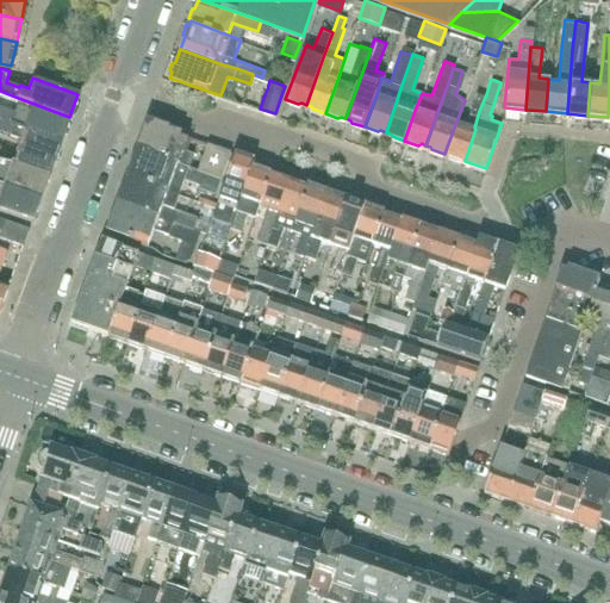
[(474,128),(479,111),(486,94),(478,92),(466,124),(456,122),(447,147),(444,154),(465,161),(475,129),(474,128)]
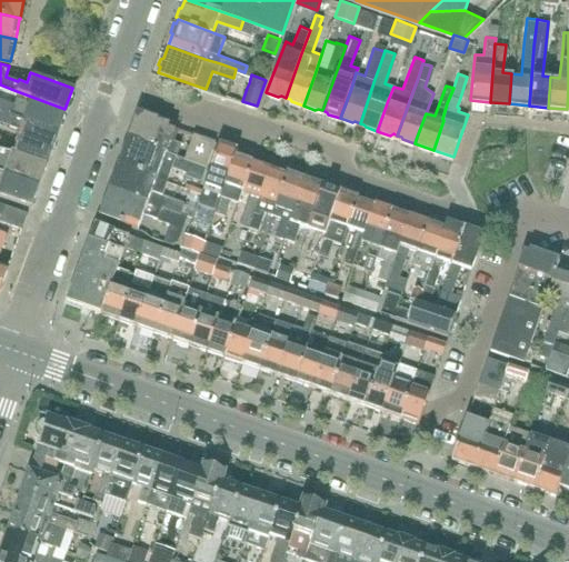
[(0,96),(0,107),(58,129),(65,109),(17,91),(13,101),(0,96)]
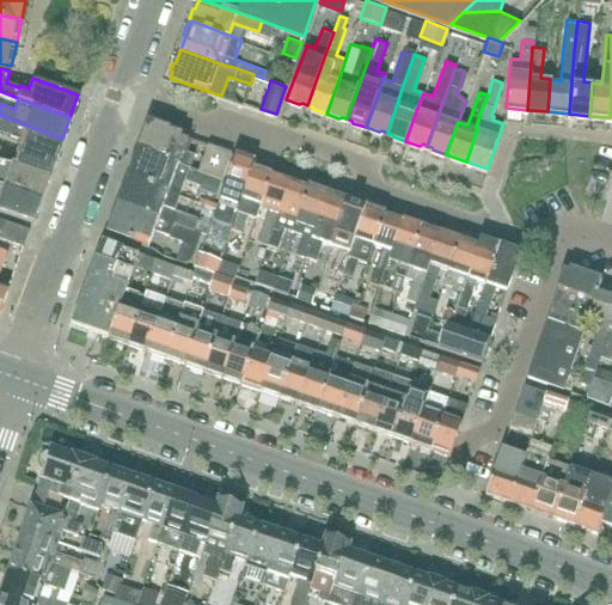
[(49,172),(54,160),(62,139),(0,115),(0,128),(22,136),(13,160),(49,172)]
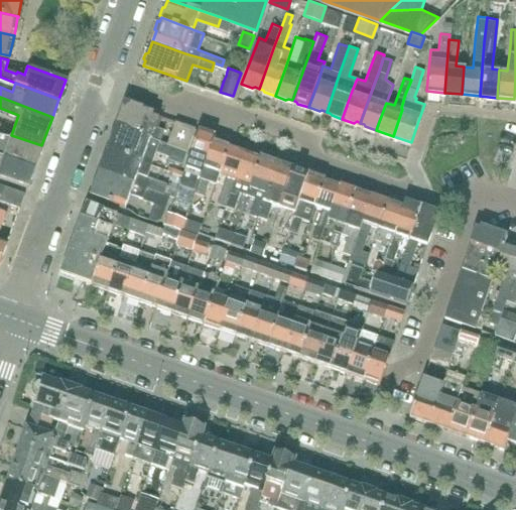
[(159,113),(125,101),(124,104),(122,103),(118,114),(121,115),(117,124),(150,136),(159,113)]
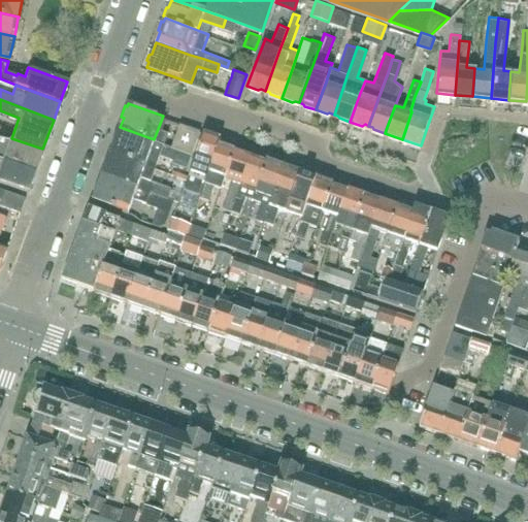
[(192,153),(200,129),(178,122),(170,145),(176,148),(192,153)]
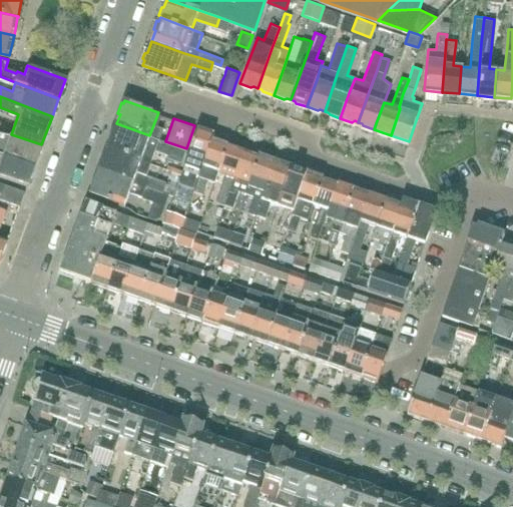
[(146,144),(149,135),(116,123),(113,132),(110,134),(107,140),(109,143),(108,146),(141,157),(151,161),(155,147),(146,144)]
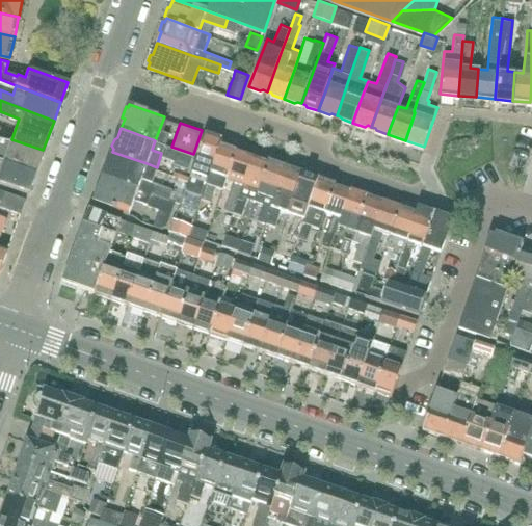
[(202,193),(205,186),(220,142),(222,136),(205,130),(195,155),(187,180),(184,188),(202,193)]
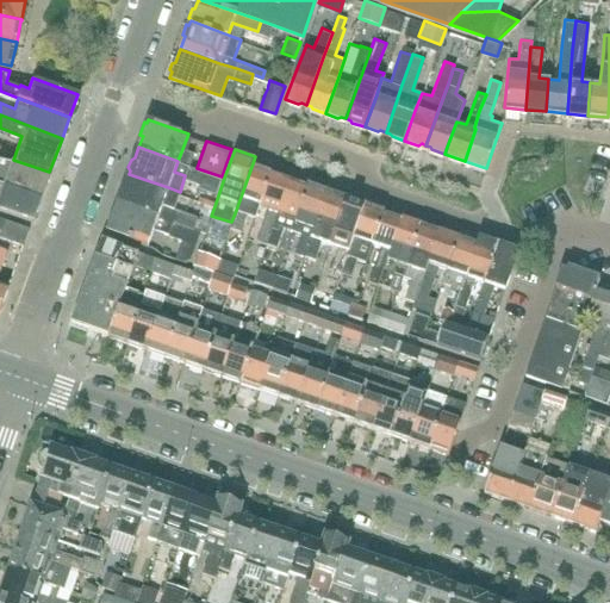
[(0,179),(41,194),(49,172),(13,160),(0,156),(0,179)]
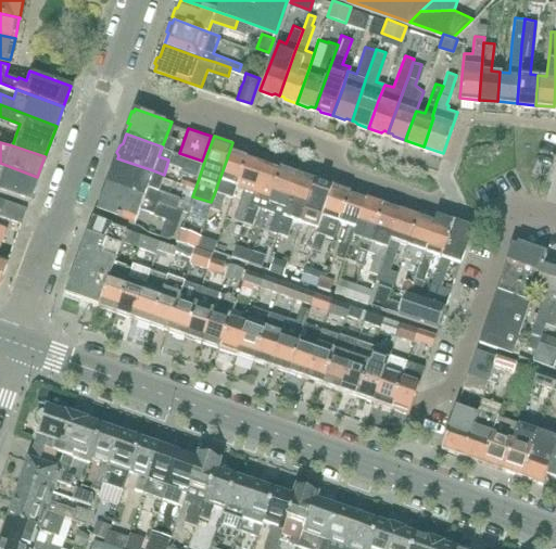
[(232,195),(237,183),(247,154),(230,149),(214,194),(211,202),(210,205),(218,208),(224,193),(232,195)]
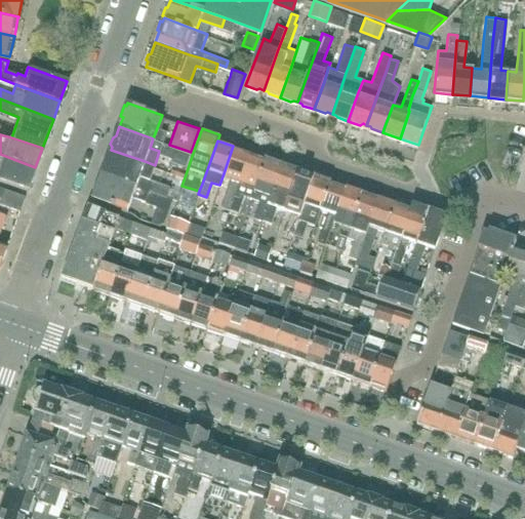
[(249,152),(245,150),(233,146),(224,173),(231,176),(221,204),(230,207),(249,152)]
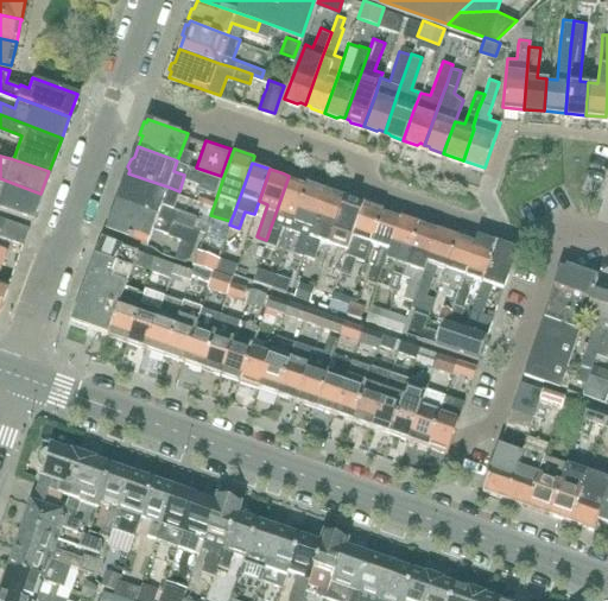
[(217,185),(221,176),(203,170),(200,178),(217,185)]
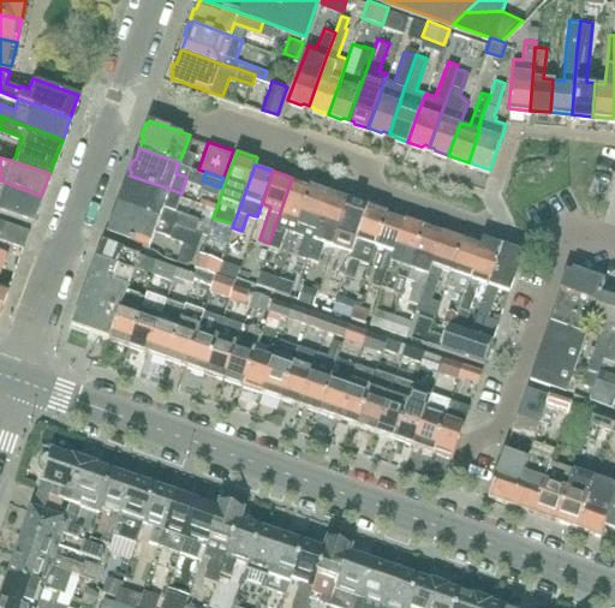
[(180,222),(184,210),(175,207),(181,194),(169,189),(130,176),(129,178),(125,180),(121,188),(124,191),(120,202),(174,220),(180,222)]
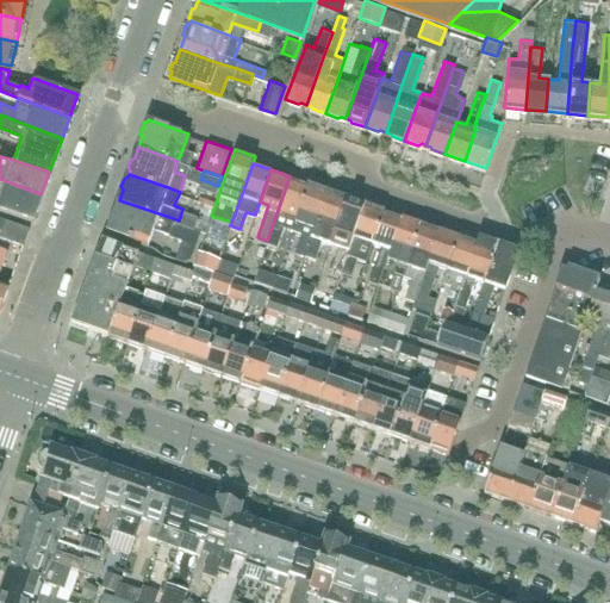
[(292,228),(297,215),(307,182),(290,176),(267,241),(277,244),(284,224),(292,228)]
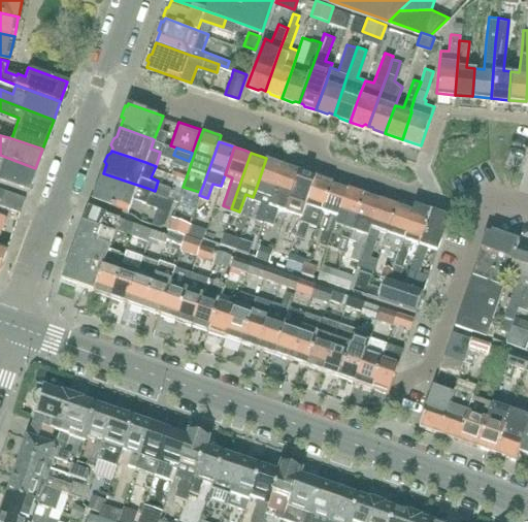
[(0,176),(29,188),(35,168),(0,155),(0,166),(1,166),(0,168),(0,176)]
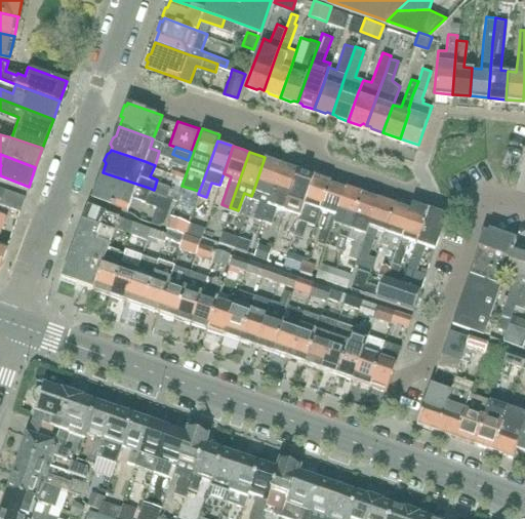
[(261,218),(263,215),(281,163),(265,157),(255,185),(251,196),(259,199),(254,215),(261,218)]
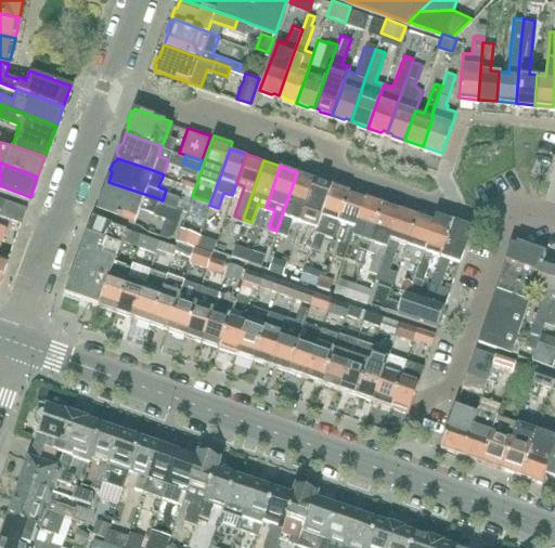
[(300,219),(305,207),(314,178),(297,172),(278,227),(276,231),(286,234),(293,216),(300,219)]
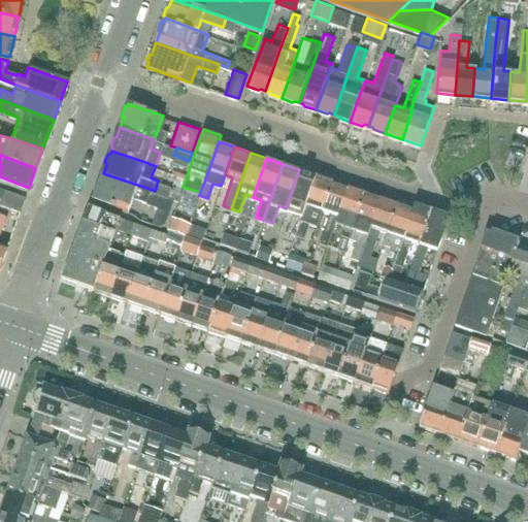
[(295,234),(301,218),(316,175),(299,169),(290,197),(286,208),(294,211),(288,231),(295,234)]
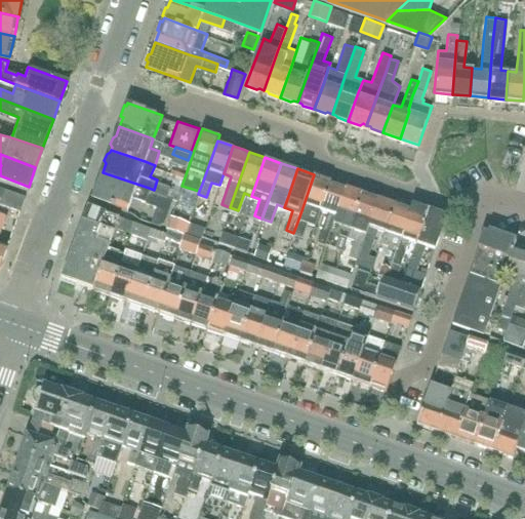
[(145,199),(149,188),(103,172),(98,182),(95,184),(93,190),(94,193),(93,196),(127,208),(132,195),(145,199)]
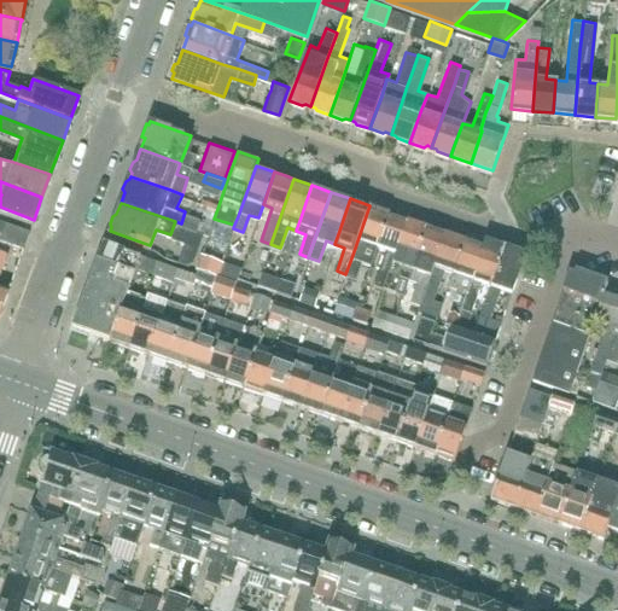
[(369,262),(377,244),(388,211),(369,205),(353,255),(345,274),(355,278),(362,260),(369,262)]
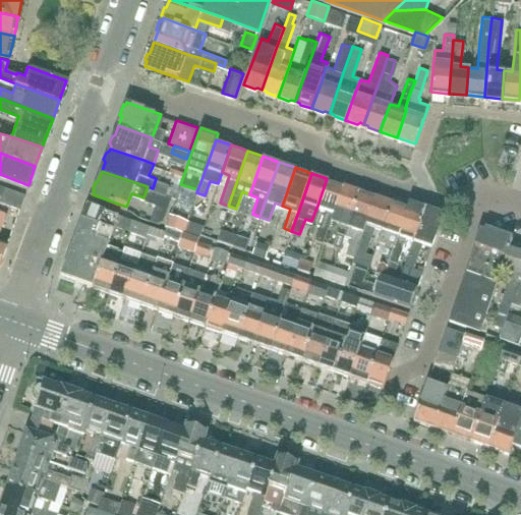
[(343,183),(339,182),(327,178),(317,206),(326,209),(315,238),(323,241),(343,183)]
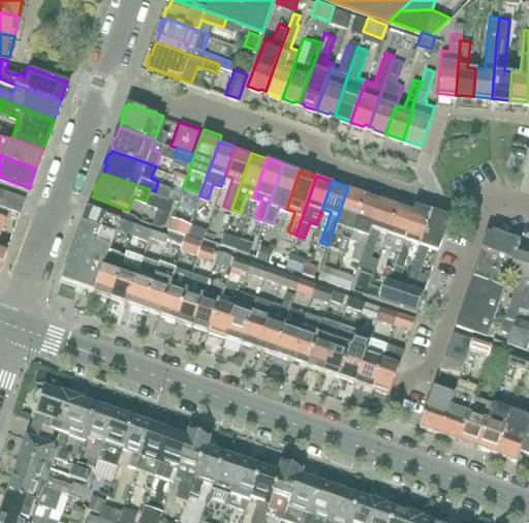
[(365,192),(351,188),(348,186),(328,245),(336,248),(341,235),(348,238),(354,220),(365,192)]
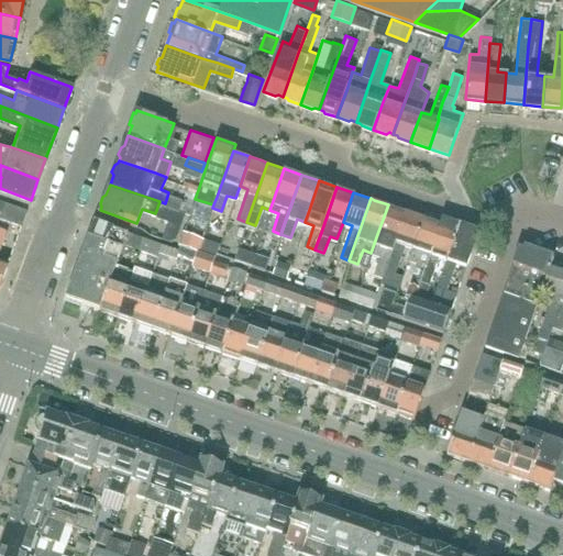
[(0,214),(22,223),(28,208),(4,200),(1,210),(0,212),(0,214)]
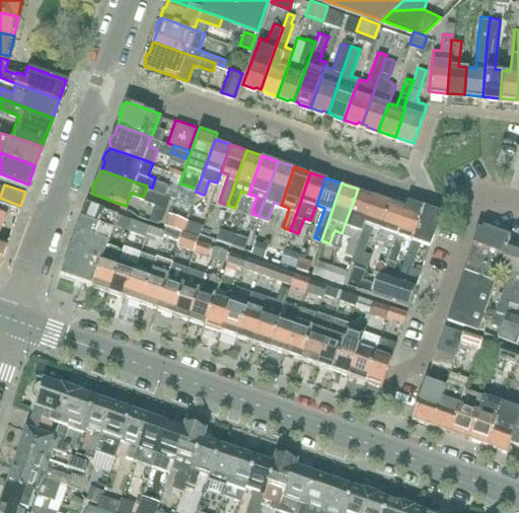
[(171,194),(165,192),(152,188),(147,186),(143,197),(137,214),(156,221),(161,218),(171,194)]
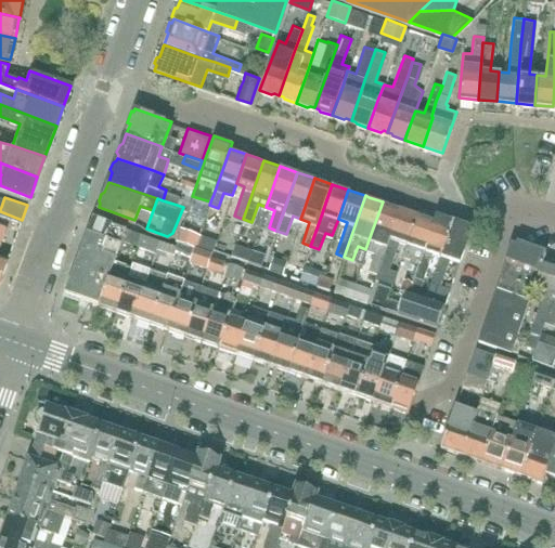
[(399,207),(398,207),(383,201),(372,231),(381,233),(371,262),(379,265),(399,207)]
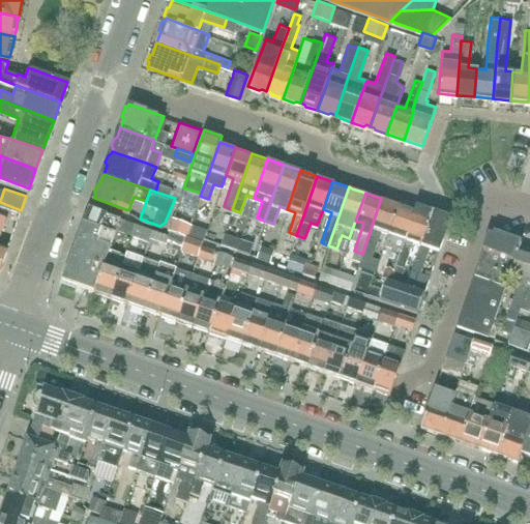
[(388,232),(398,204),(381,198),(362,254),(358,264),(375,270),(379,259),(371,257),(380,229),(388,232)]
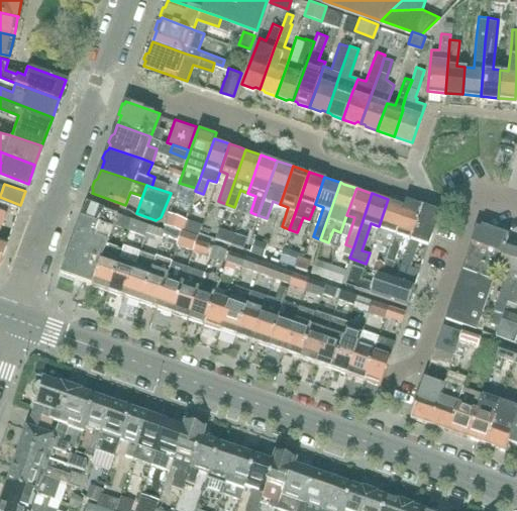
[(384,263),(386,257),(404,204),(388,199),(379,226),(375,237),(383,240),(372,271),(375,272),(380,274),(384,263)]
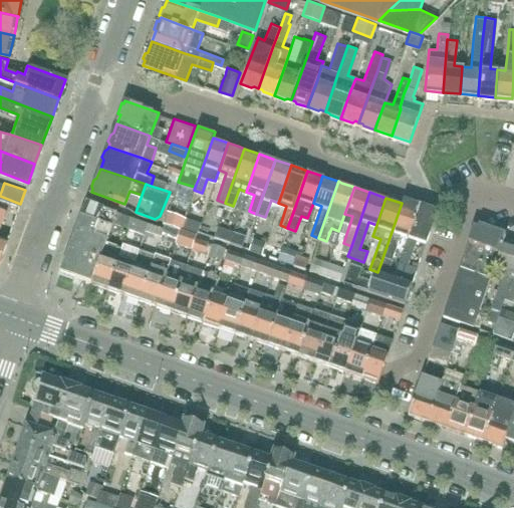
[(408,236),(420,203),(404,198),(402,203),(383,255),(381,261),(377,272),(386,275),(401,233),(408,236)]
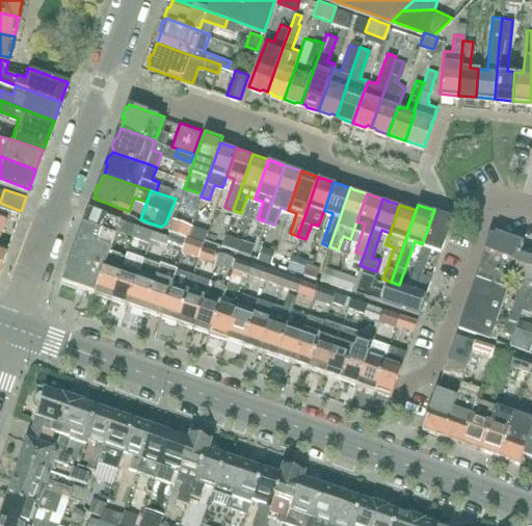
[(105,212),(91,207),(88,207),(61,280),(95,291),(106,260),(116,229),(121,217),(105,212)]
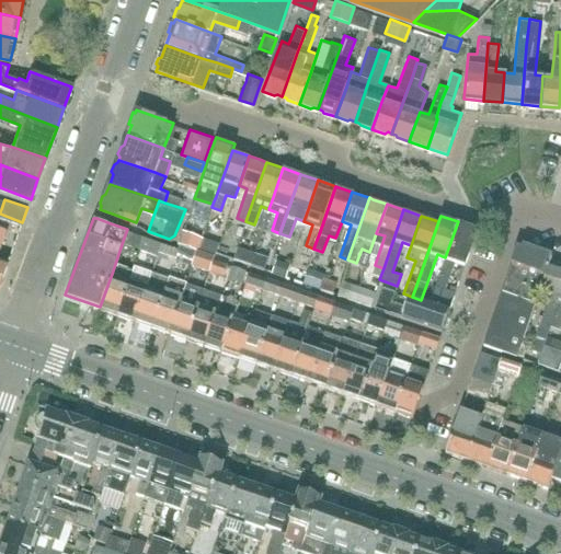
[(476,231),(473,227),(458,221),(445,257),(431,298),(450,306),(455,290),(445,287),(455,260),(465,263),(476,231)]
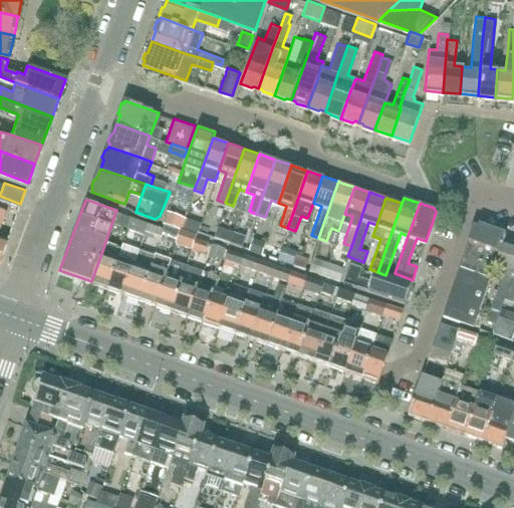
[(182,228),(186,216),(167,208),(163,221),(166,222),(182,228)]
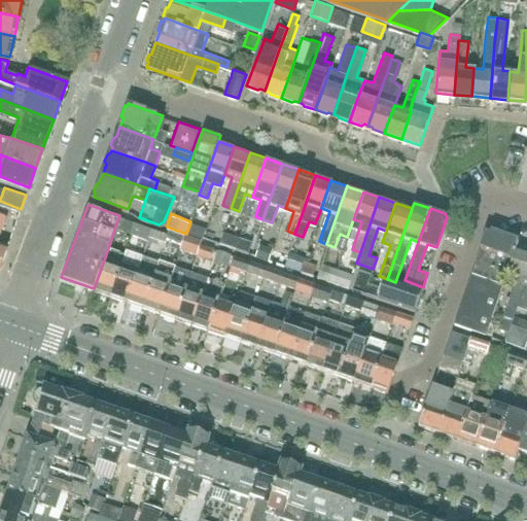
[(132,233),(136,220),(119,215),(115,227),(132,233)]
